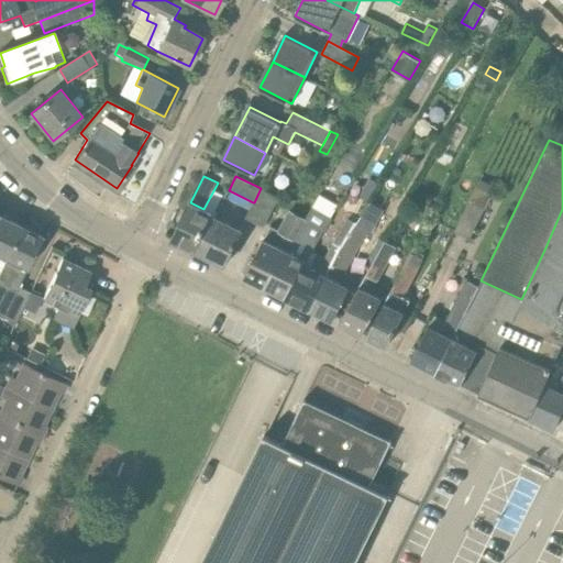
[(470,240),(493,191),(477,185),(455,231),(470,240)]
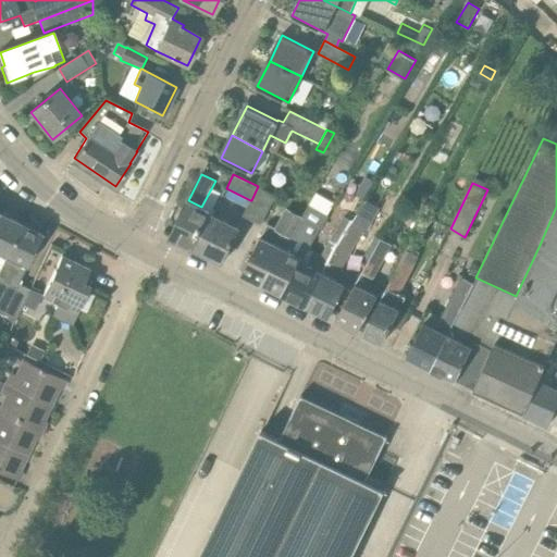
[(276,195),(258,186),(251,200),(250,200),(243,218),(260,226),(276,195)]
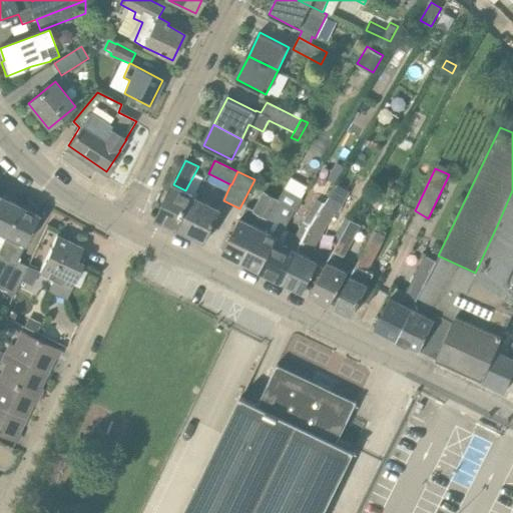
[(339,211),(351,191),(337,183),(329,198),(325,203),(306,233),(283,283),(304,293),(320,262),(311,258),(336,209),(339,211)]
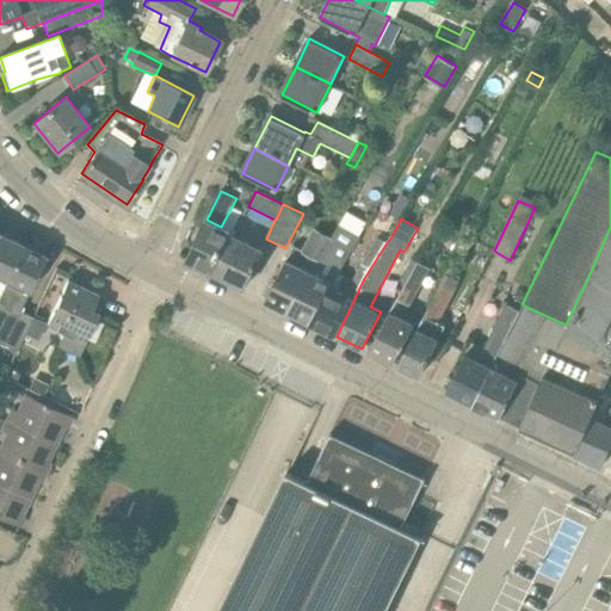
[(221,227),(207,220),(187,261),(213,273),(245,290),(264,251),(230,234),(232,232),(221,227)]
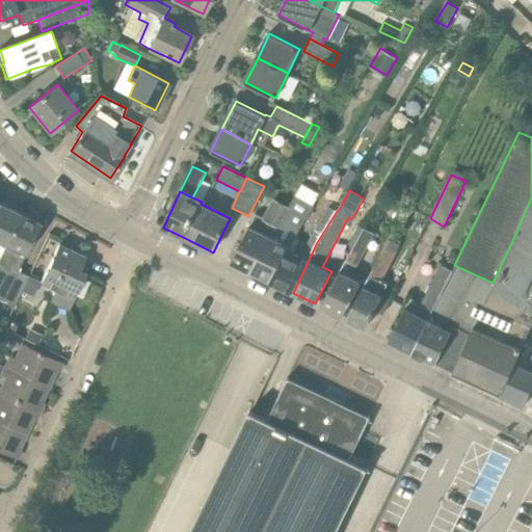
[(294,238),(315,204),(296,194),(289,206),(285,204),(273,223),(249,270),(271,282),(291,249),(297,239),(294,238)]
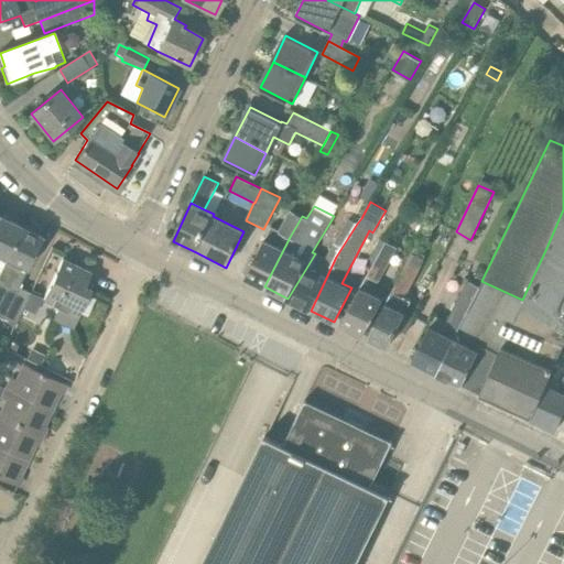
[(563,209),(546,248),(563,256),(563,209)]
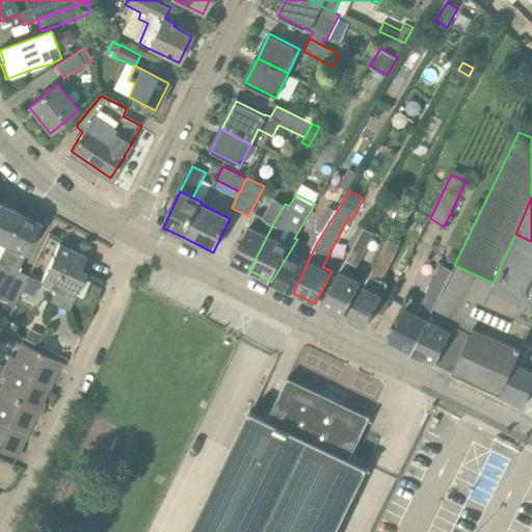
[(273,223),(285,204),(275,198),(264,218),(256,214),(232,262),(249,270),(273,223)]
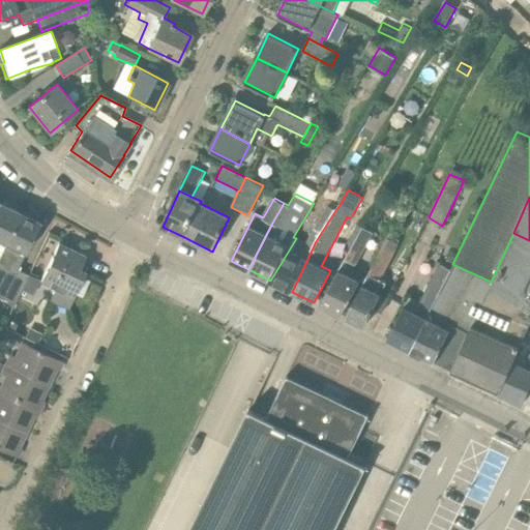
[(0,253),(20,212),(0,203),(0,253)]
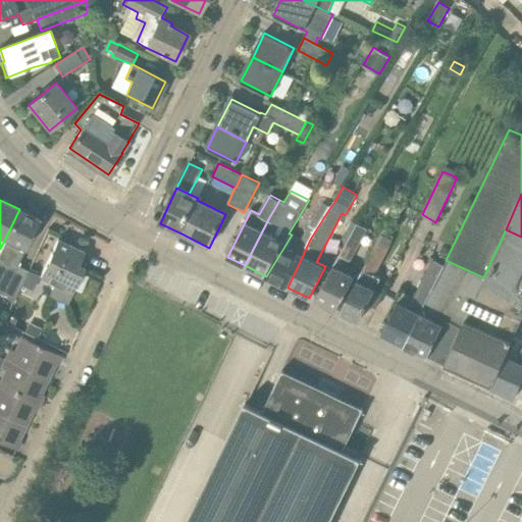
[(322,202),(295,250),(285,245),(266,276),(288,288),(311,238),(330,207),(322,202)]
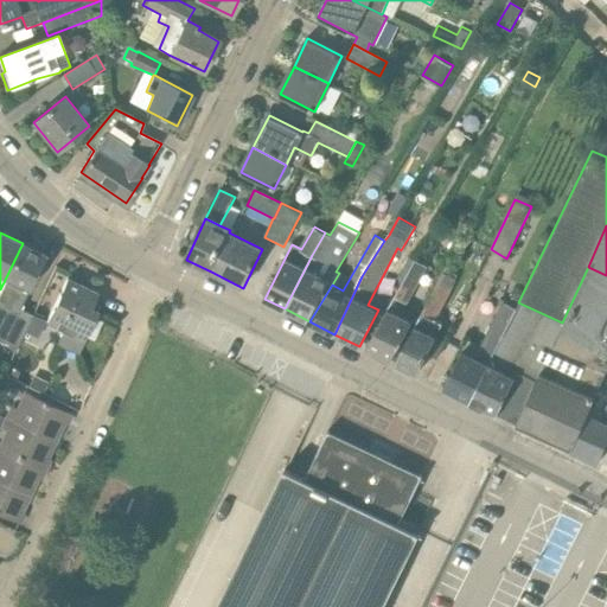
[(0,340),(17,350),(32,315),(20,310),(46,254),(23,243),(0,289),(0,340)]
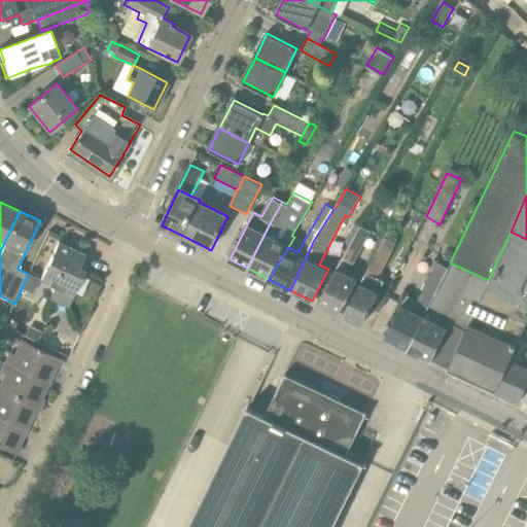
[(353,265),(371,232),(355,223),(341,252),(334,267),(337,269),(318,304),(340,314),(358,279),(348,274),(353,264),(353,265)]
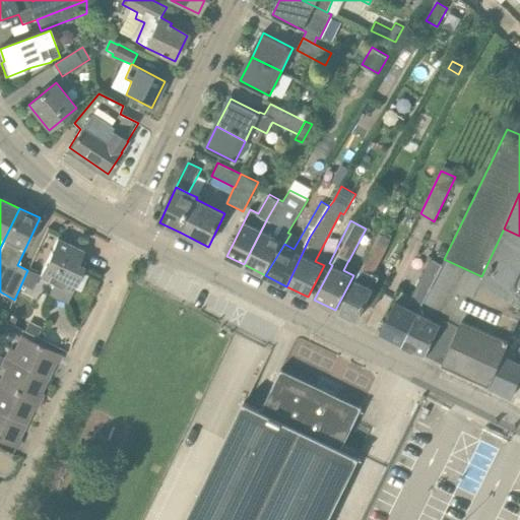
[(519,294),(519,236),(504,229),(481,276),(519,294)]
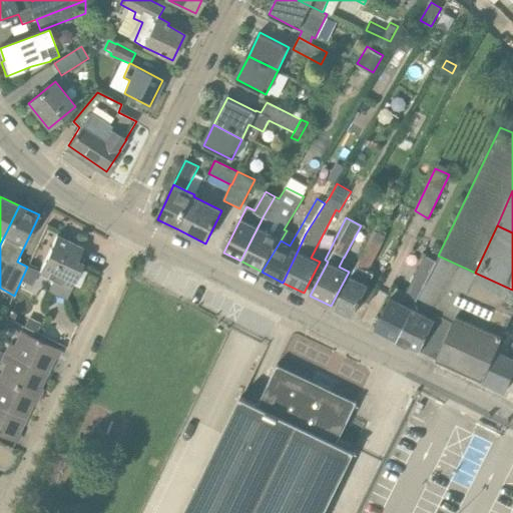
[(368,272),(387,232),(377,227),(334,308),(352,317),(369,285),(362,281),(367,271),(368,272)]
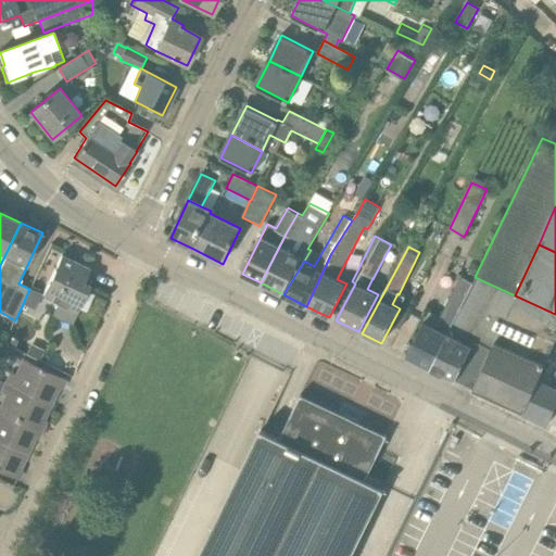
[(77,312),(89,286),(84,282),(89,269),(61,256),(42,295),(57,303),(52,315),(72,324),(77,312)]
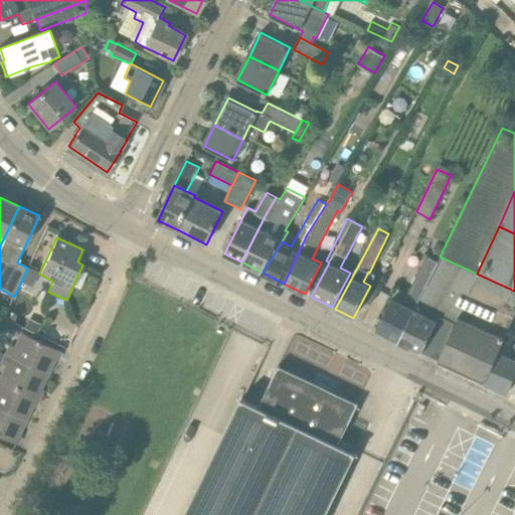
[(400,341),(428,284),(426,284),(428,278),(417,272),(407,293),(397,289),(376,330),(400,341)]
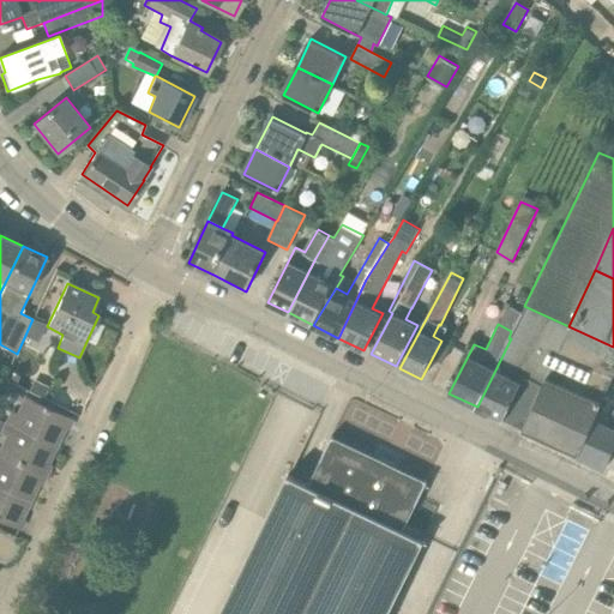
[(613,377),(613,356),(566,335),(545,380),(522,428),(522,429),(582,457),(596,420),(601,410),(599,410),(613,377)]
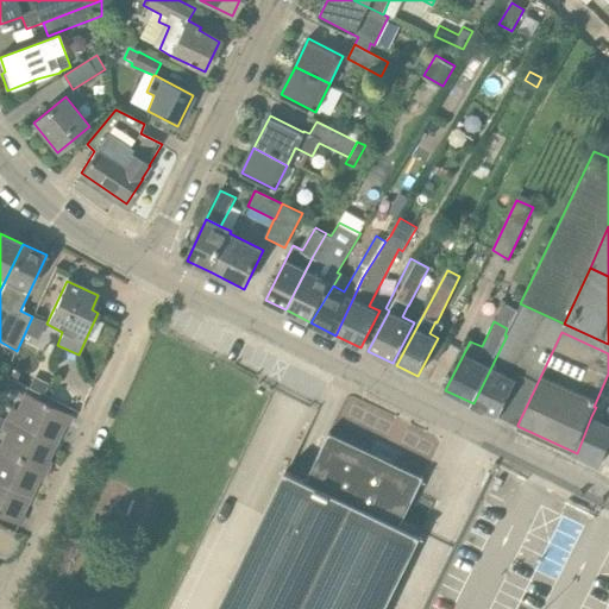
[(500,416),(522,368),(513,364),(523,344),(507,336),(473,403),(500,416)]
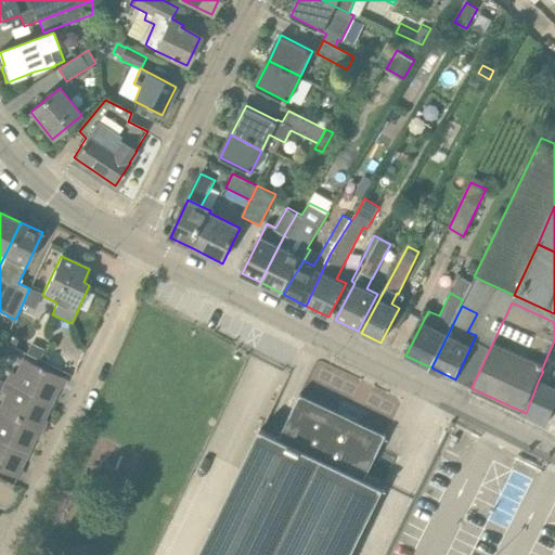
[(472,387),(492,344),(476,335),(455,379),(472,387)]
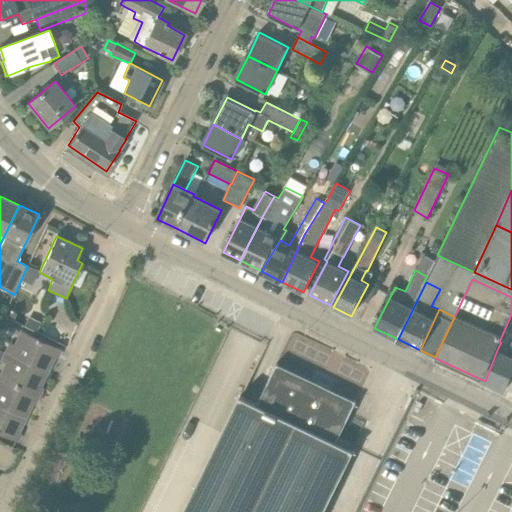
[(58,349),(20,331),(13,344),(9,342),(5,352),(45,371),(52,357),(54,358),(58,349)]
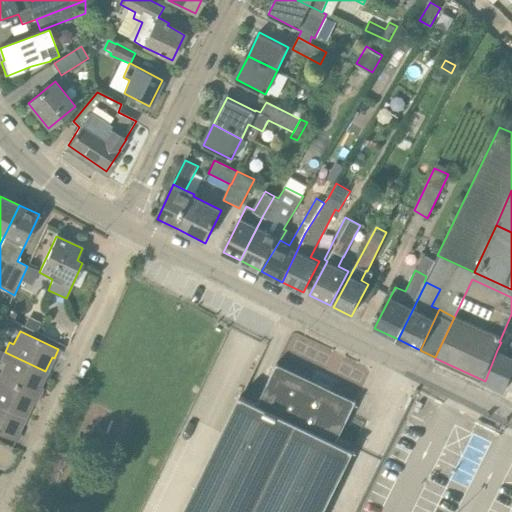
[(511,342),(506,355),(497,350),(485,381),(504,390),(511,374),(511,342)]
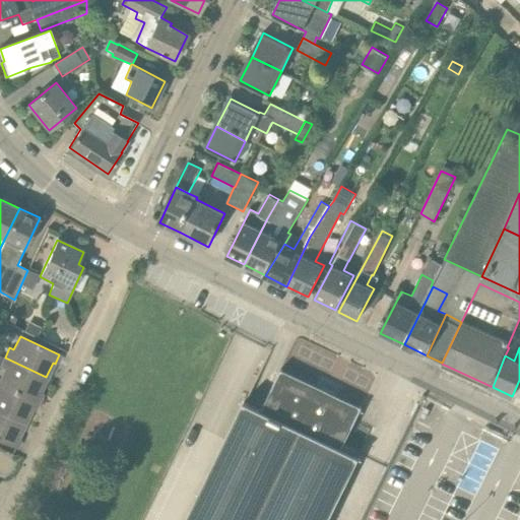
[(0,383),(37,401),(41,393),(39,392),(46,377),(5,358),(1,367),(4,369),(0,377),(0,383)]
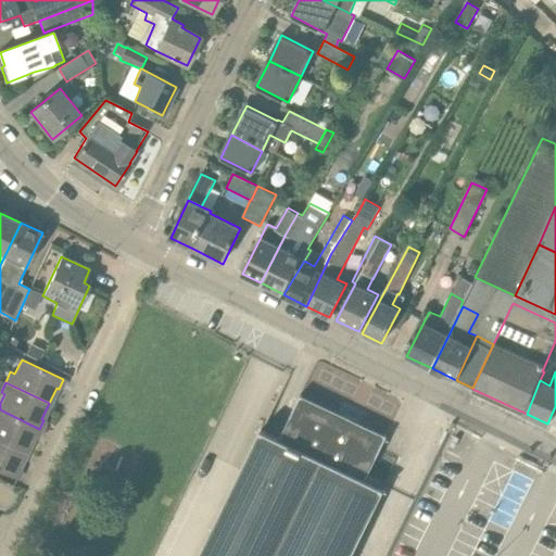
[(369,474),(388,436),(302,394),(280,438),(262,429),(200,555),(351,555),(386,487),(383,484),(384,481),(369,474)]
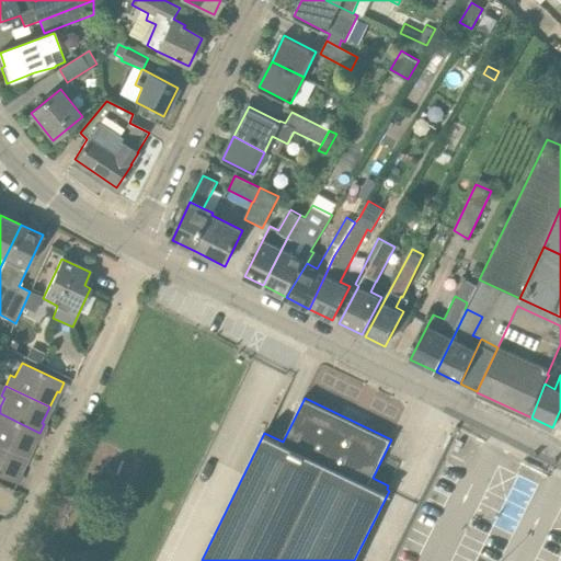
[(39,433),(0,413),(0,444),(24,457),(33,441),(35,442),(39,433)]
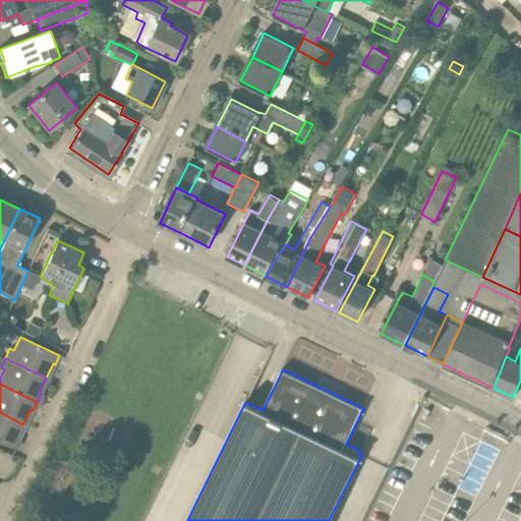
[(0,442),(13,449),(17,441),(15,439),(22,424),(0,412),(0,442)]
